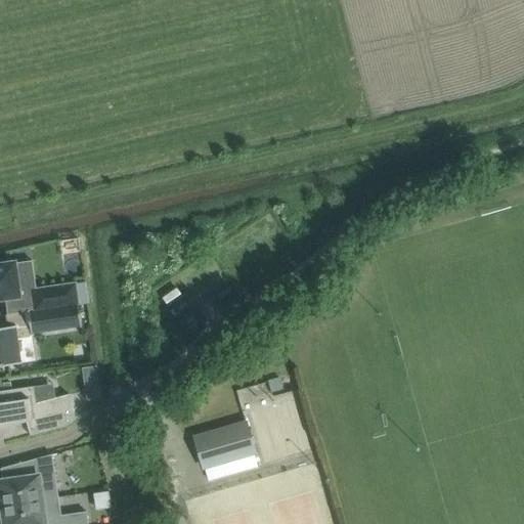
[(0,299),(19,297),(19,296),(25,295),(23,279),(16,279),(14,263),(12,263),(11,258),(0,259),(0,299)]
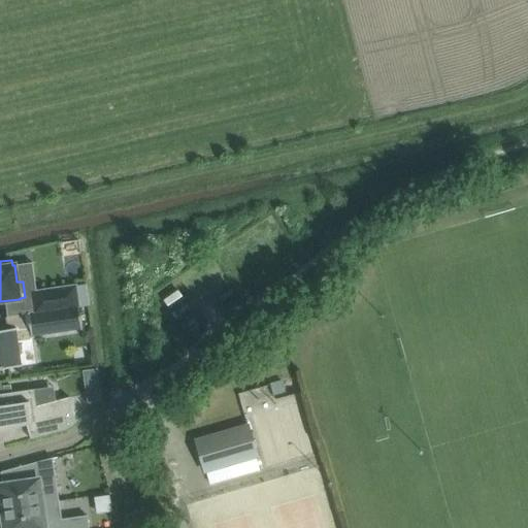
[(31,292),(34,314),(78,307),(75,286),(31,292)]
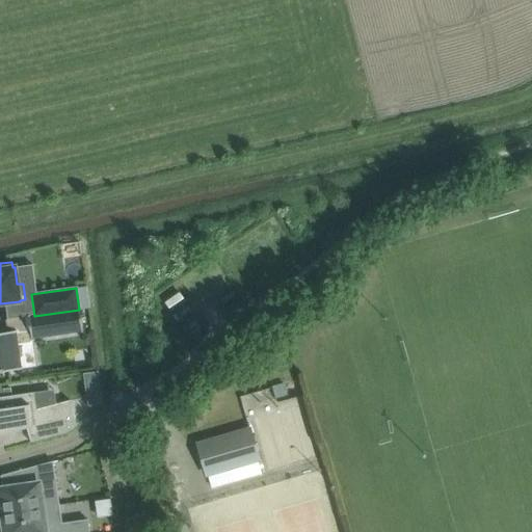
[(79,310),(34,316),(28,317),(30,330),(16,333),(16,331),(0,333),(0,372),(36,367),(32,339),(82,331),(79,310)]
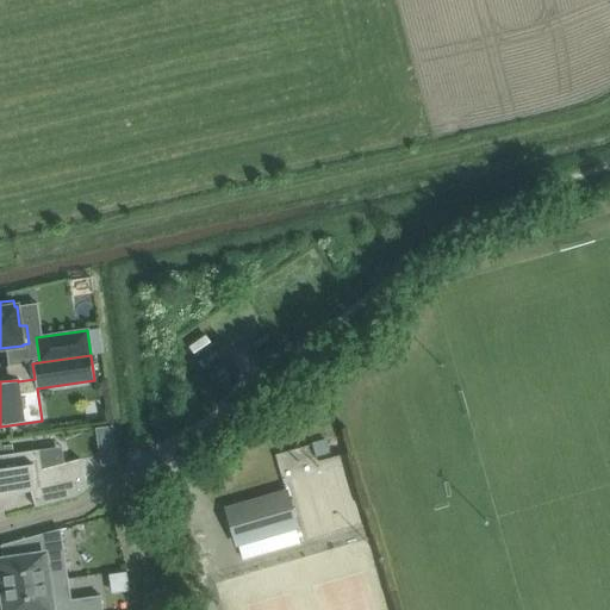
[(98,427),(103,465),(120,462),(117,424),(98,427)]
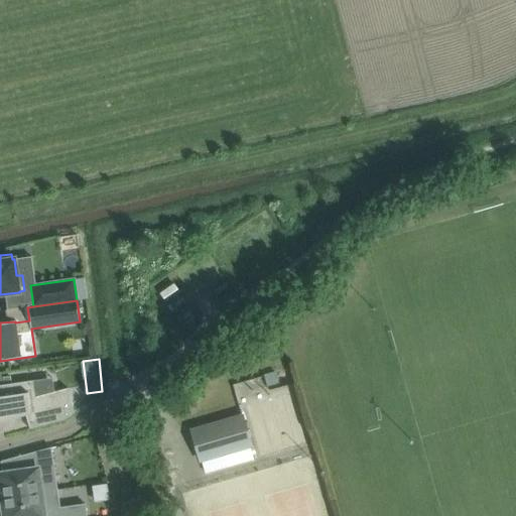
[(274,373),(262,376),(265,387),(277,384),(274,373)]
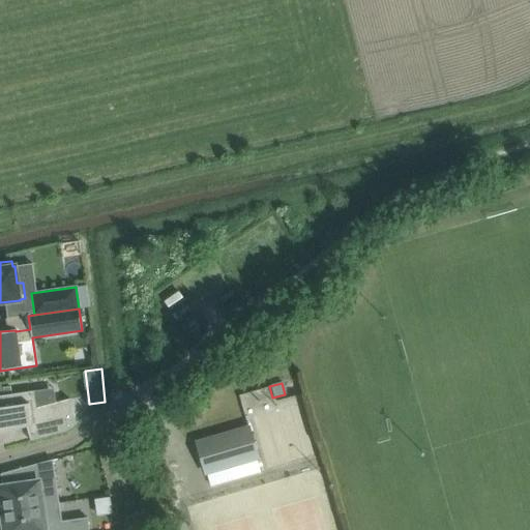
[(35,438),(36,439),(65,432),(77,423),(69,399),(36,408),(33,391),(0,395),(0,434),(35,424),(38,437),(35,438)]
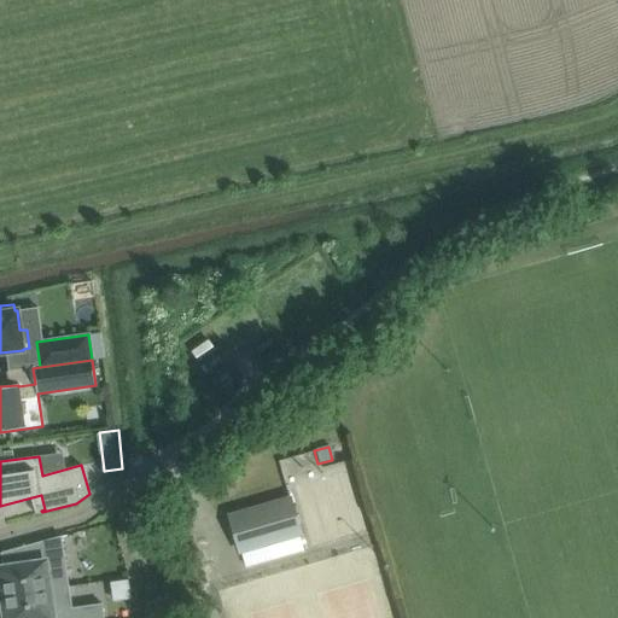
[(301,535),(290,499),(229,516),(240,552),(301,535)]
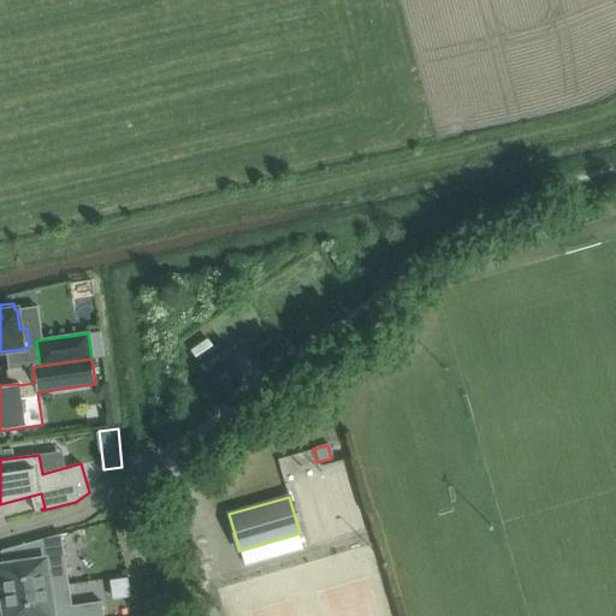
[(0,591),(1,592),(1,594),(67,585),(60,534),(23,545),(25,562),(0,566),(0,591)]
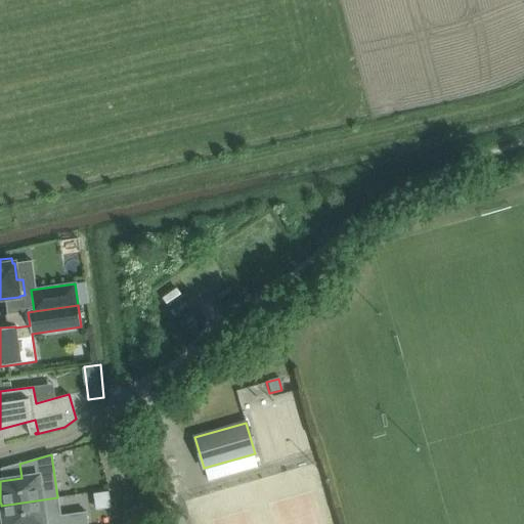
[(46,523),(54,523),(87,523),(86,512),(60,516),(57,497),(1,506),(1,508),(0,509),(0,518),(3,520),(3,523),(46,523)]
